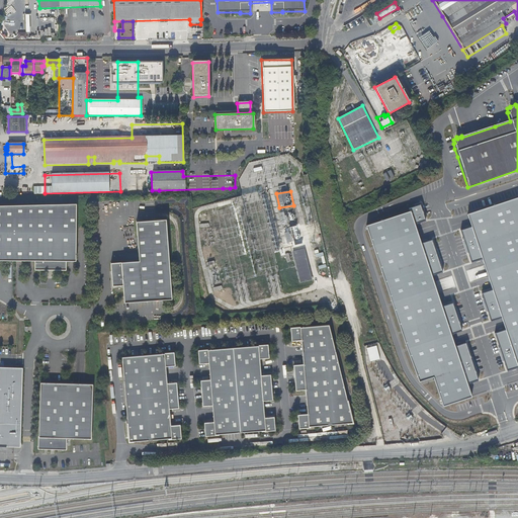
[(517,376),(517,198),(517,197),(463,213),(467,227),(458,230),(468,261),(478,258),(488,290),(480,293),(488,319),(496,316),(501,330),(492,334),(504,370),(514,366),(517,376)]
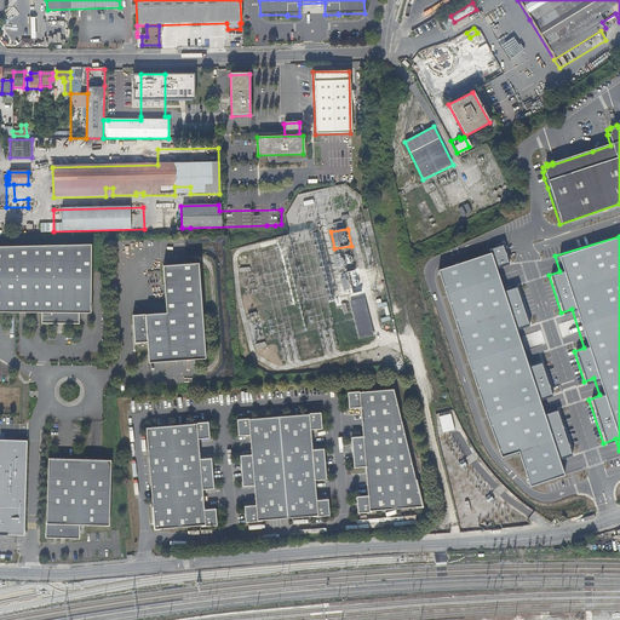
[(90,309),(90,245),(0,247),(0,308),(41,310),(40,323),(76,322),(76,309),(90,309)]
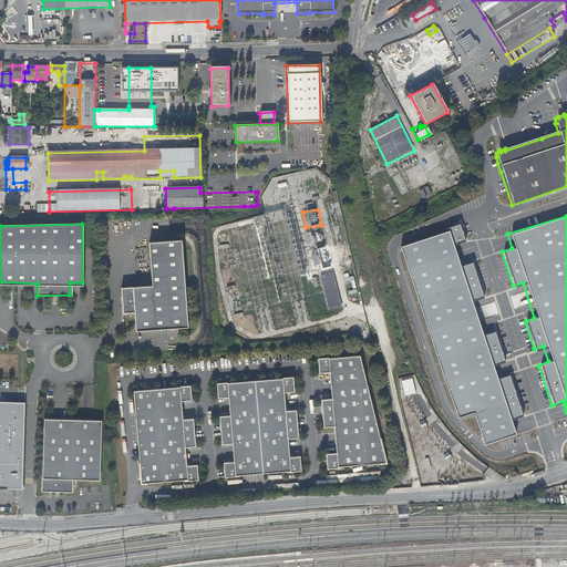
[(486,296),(475,265),(466,267),(459,244),(468,239),(464,225),(453,228),(454,230),(405,247),(463,418),(478,412),(488,443),(521,433),(516,419),(525,415),(512,375),(503,379),(497,361),(506,358),(497,332),(488,336),(476,299),(486,296)]
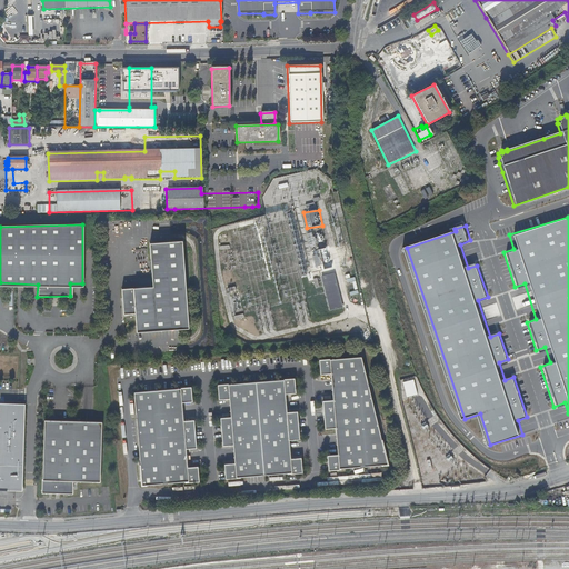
[(186,327),(180,242),(148,243),(149,285),(120,286),(121,311),(133,311),(136,330),(186,327)]
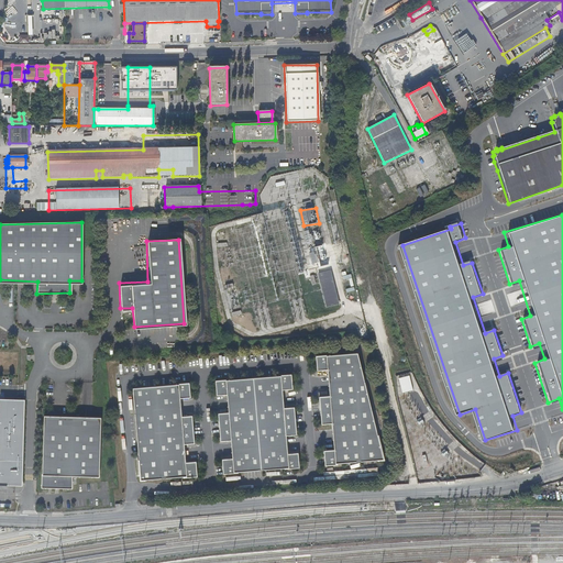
[(323,250),(312,251),(312,264),(319,263),(319,258),(323,258),(323,250)]
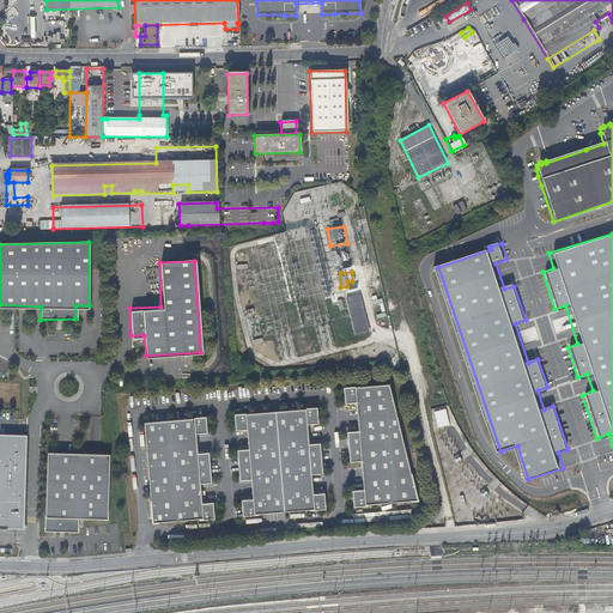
[(360,295),(346,298),(356,334),(370,331),(360,295)]
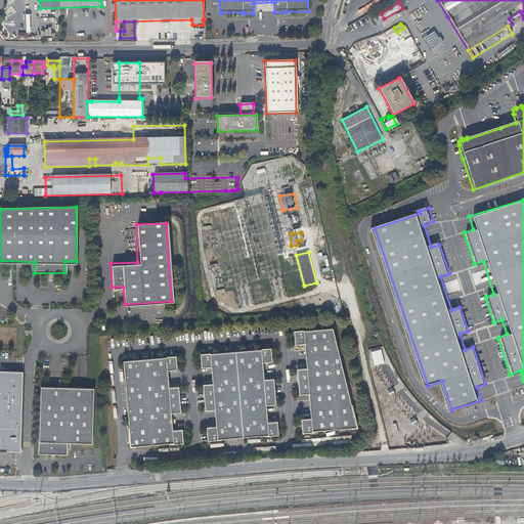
[(351,404),(333,329),(304,331),(294,331),(294,333),(295,343),(295,345),(305,344),(307,368),(297,368),(297,370),(298,370),(300,393),(299,393),(299,395),(309,394),(311,419),(301,419),(301,421),(302,421),(303,431),(302,431),(302,433),(305,433),(312,432),(314,432),(314,431),(351,428),(351,429),(358,428),(352,404),(351,404)]
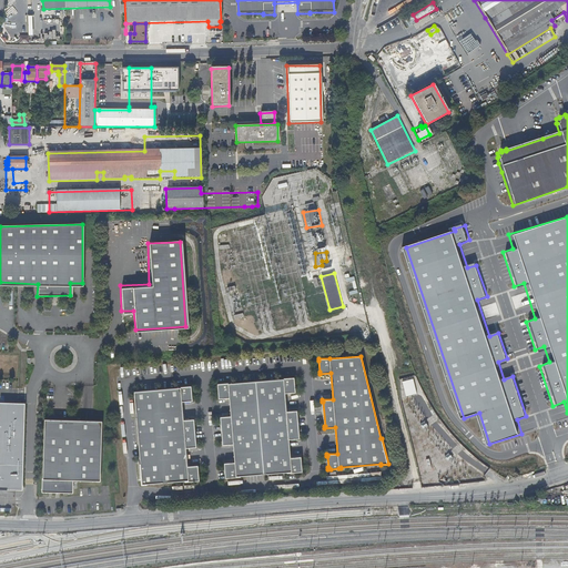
[(283,379),(229,384),(229,383),(217,384),(217,385),(219,397),(219,398),(230,398),(231,416),(220,417),(221,418),(223,443),(222,443),(223,445),(233,444),(234,462),(224,463),(225,476),(225,478),(243,476),(284,473),(285,473),(302,472),(302,469),(301,458),(301,456),(291,457),(288,439),(300,438),(298,436),(296,412),(297,412),(296,411),(286,412),(285,393),(295,393),(295,391),(294,379),(294,377),(283,378),(283,379)]
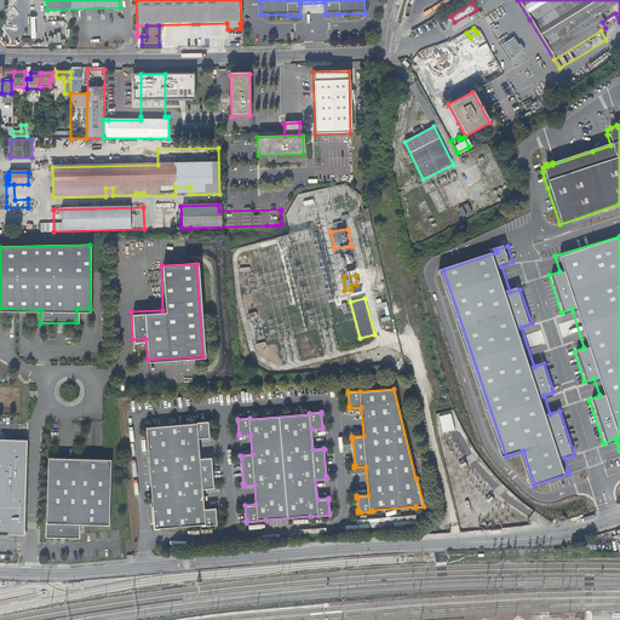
[(451,413),(438,417),(442,432),(454,430),(451,413)]
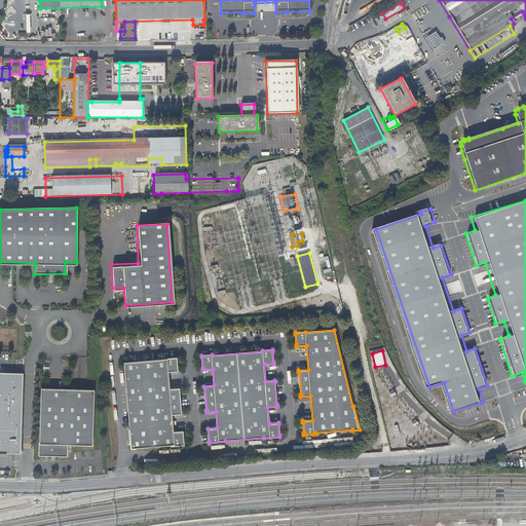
[(167,360),(124,363),(129,424),(130,424),(130,429),(129,429),(130,449),(136,449),(136,448),(172,445),(172,446),(174,446),(182,445),(185,445),(185,443),(184,443),(183,433),(184,433),(183,430),(174,431),(172,415),(182,414),(182,412),(181,412),(180,389),(180,388),(170,388),(168,372),(178,371),(178,370),(177,360),(177,359),(177,358),(167,359),(167,360)]
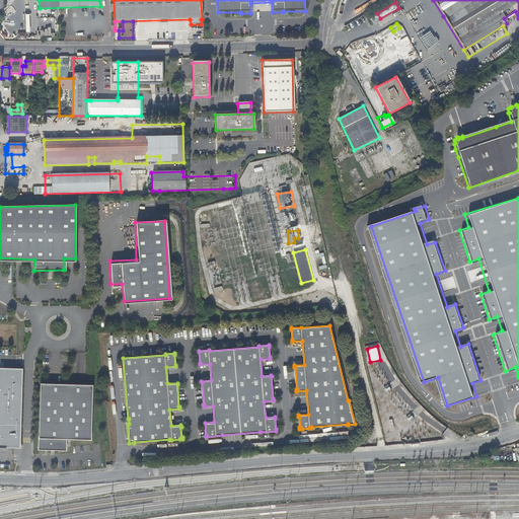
[(0,446),(6,447),(6,445),(20,445),(20,425),(21,425),(23,368),(0,367),(0,446)]
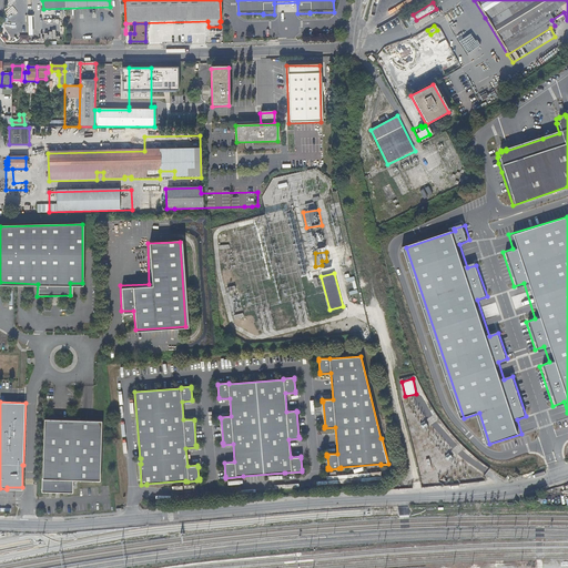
[(43,475),(42,475),(42,492),(73,493),(73,480),(101,480),(102,421),(44,418),(43,475)]
